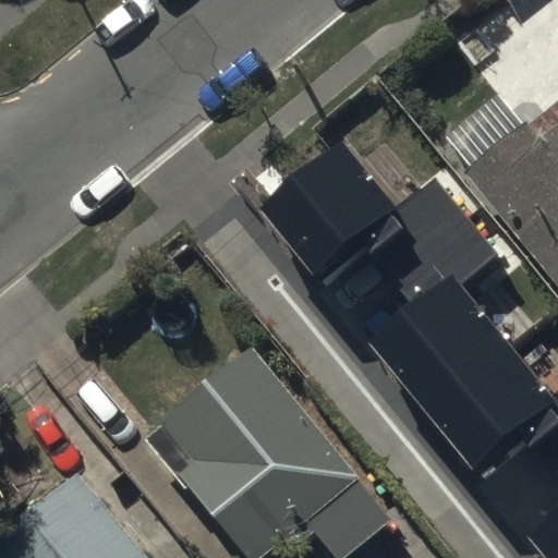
[(475,170),(466,178),(557,284),(557,107),(533,129),(529,123),(524,126),(497,95),(447,137),(475,170)]
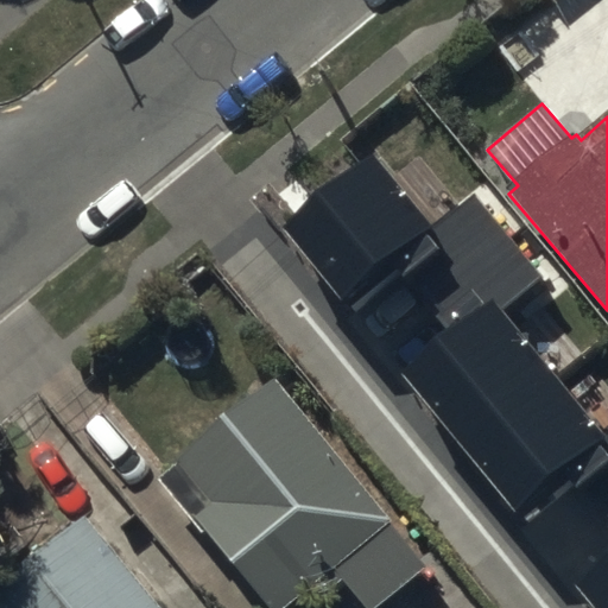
[(552,361),(445,227),(349,304),(381,343),(366,355),(472,489),(558,420),(527,381),(552,361)]
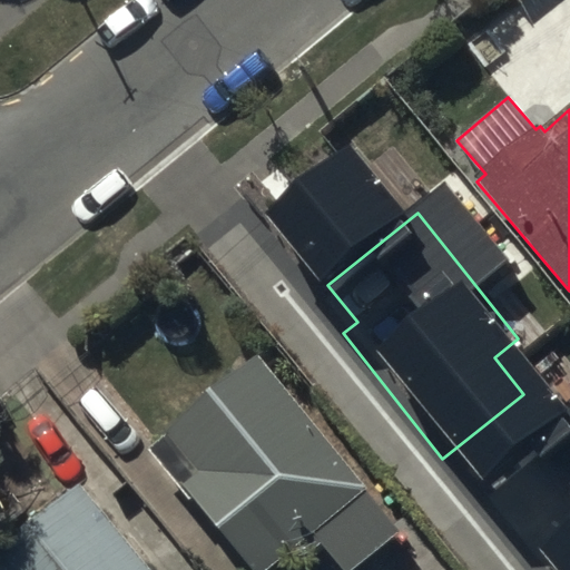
[(354,569),(402,532),(261,355),(167,431),(170,434),(149,451),(189,500),(195,497),(253,569),(268,569),(287,556),(294,564),(321,542),(342,569),(354,569)]
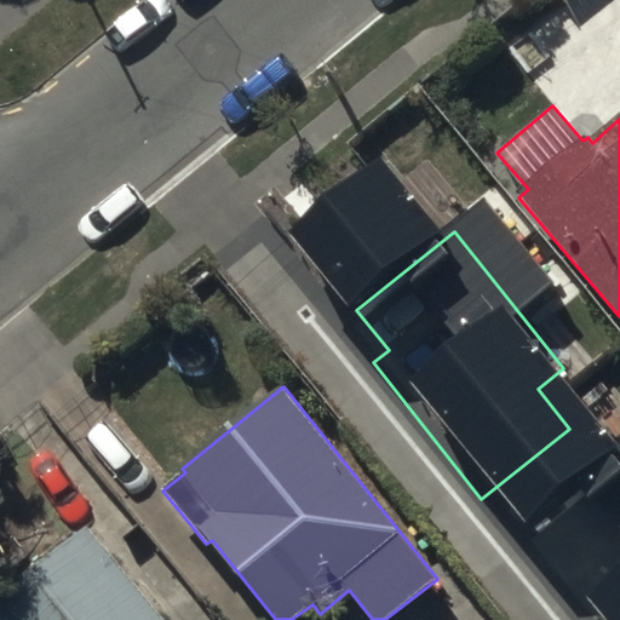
[(166,619),(90,529),(0,604),(0,619),(166,619)]
